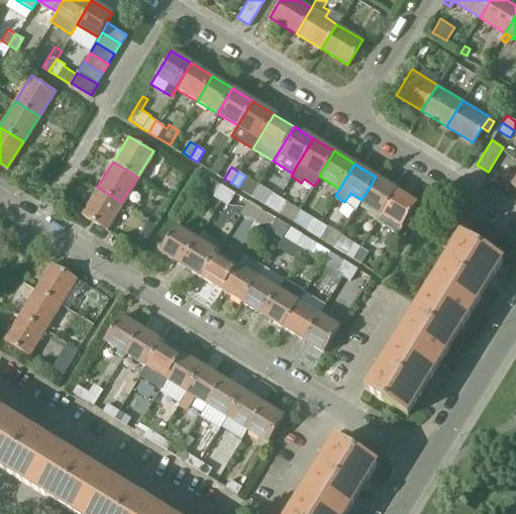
[(396,189),(376,177),(362,200),(372,206),(367,214),(377,220),(382,213),(396,189)]
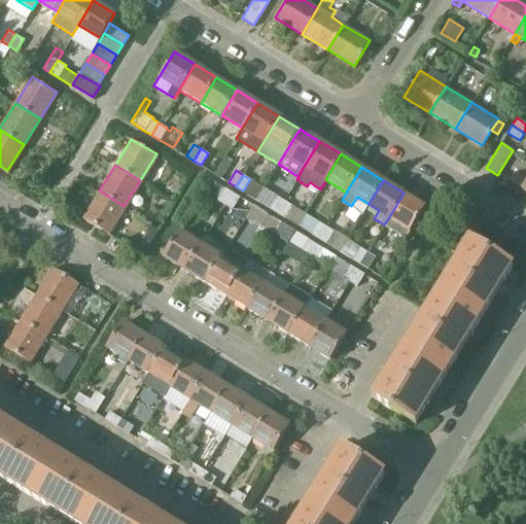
[(217,199),(224,204),(232,191),(224,187),(217,199)]
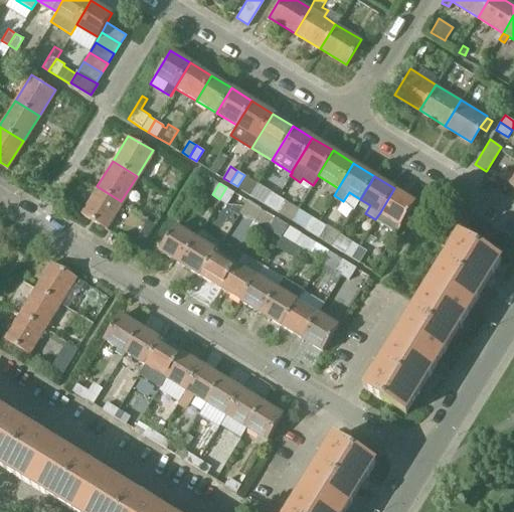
[(121,201),(97,186),(81,212),(106,227),(121,201)]
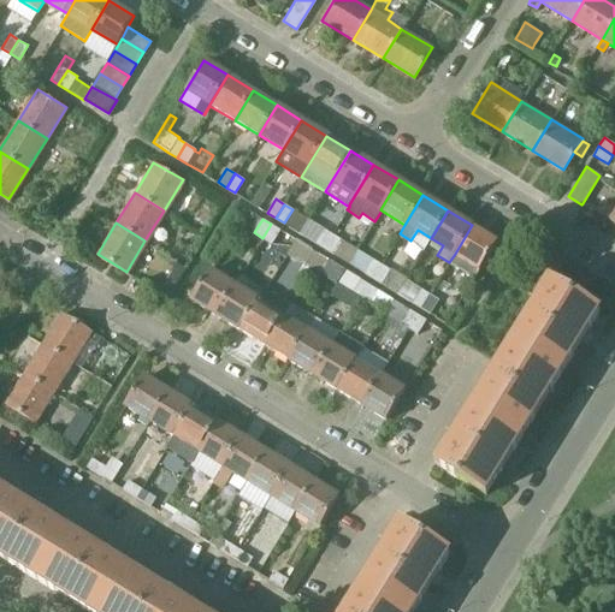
[(271,224),(262,238),(271,243),(279,230),(271,224)]
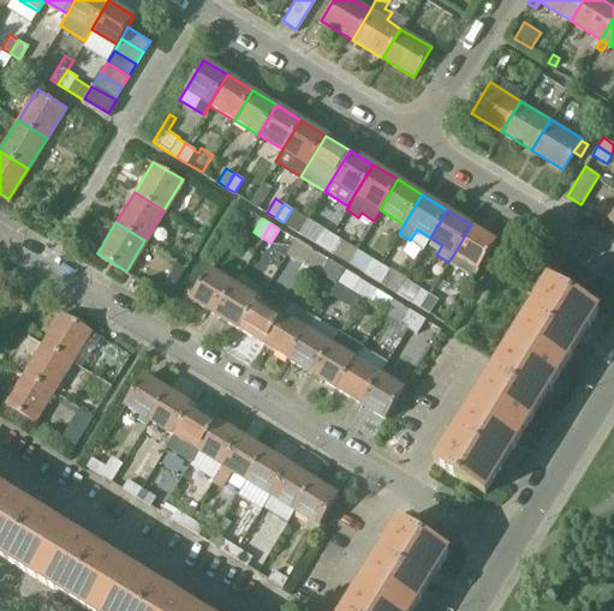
[(496,240),(471,225),(454,253),(480,268),(496,240)]
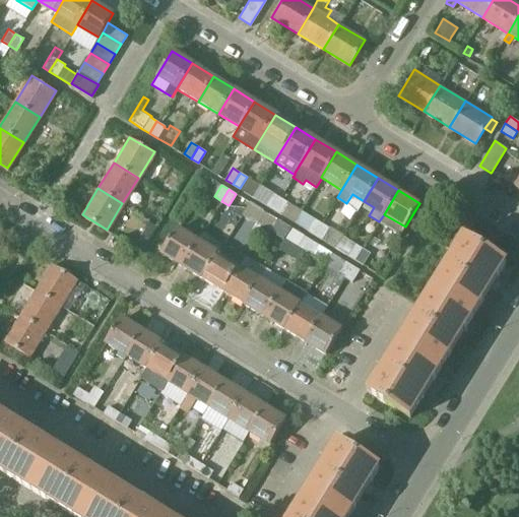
[(273,209),(280,197),(273,193),(266,205),(273,209)]
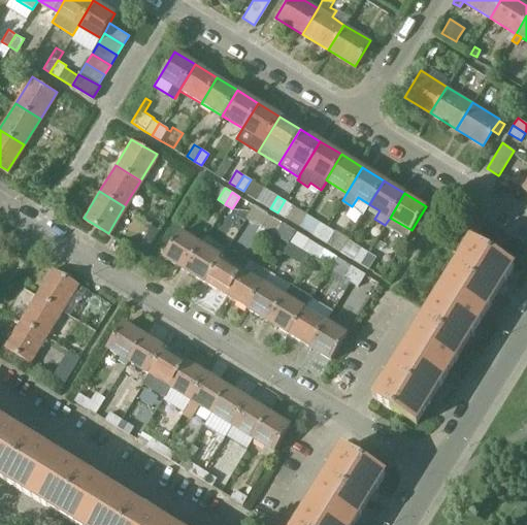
[(285,200),(277,212),(298,226),(306,212),(285,200)]
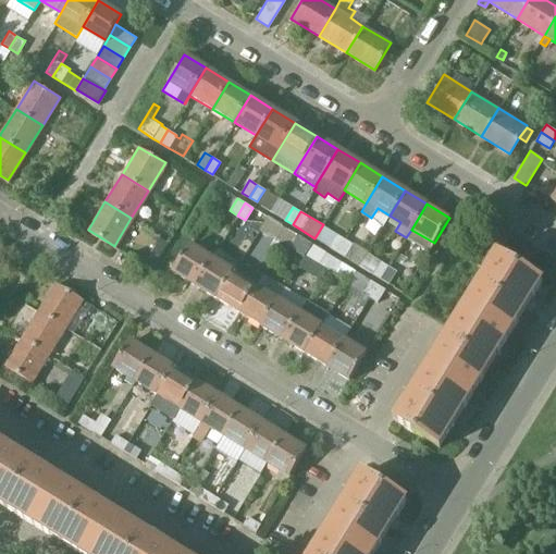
[(273,238),(281,243),(289,231),(281,225),(273,238)]
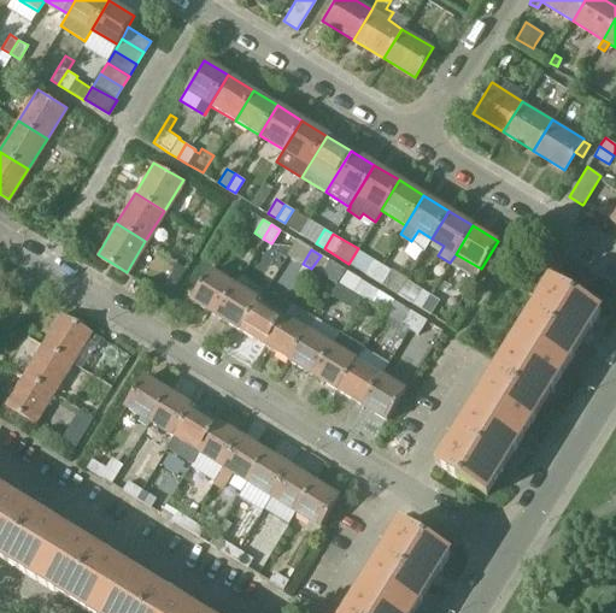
[(329,260),(321,255),(311,269),(321,273),(329,260)]
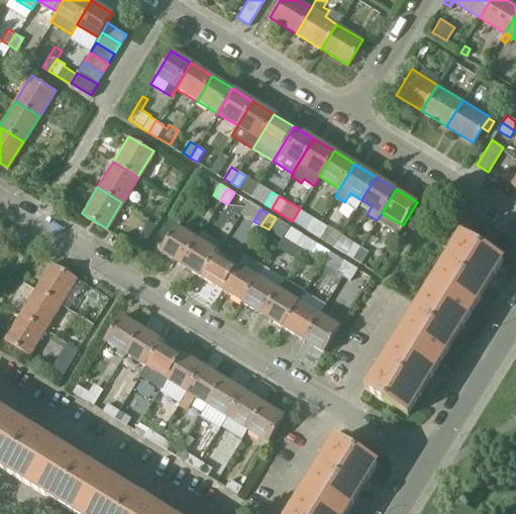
[(313,217),(305,228),(312,233),(320,221),(313,217)]
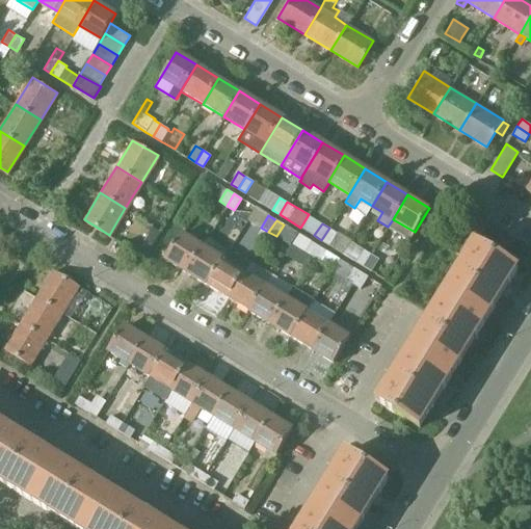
[(151,244),(151,243),(159,231),(152,227),(143,239),(151,244)]
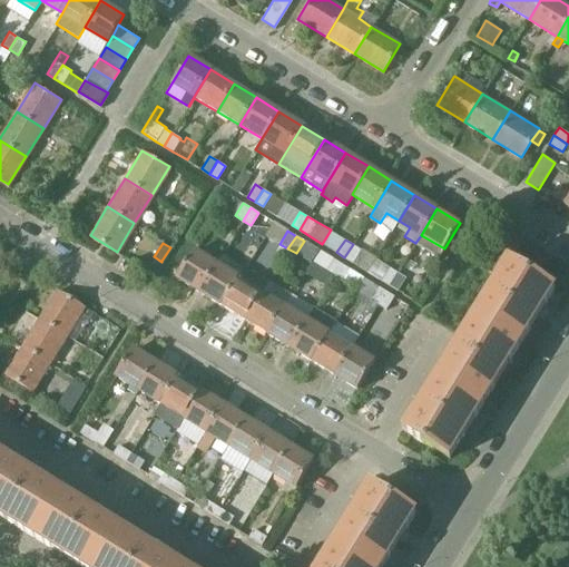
[(353,244),(344,257),(352,262),(361,248),(353,244)]
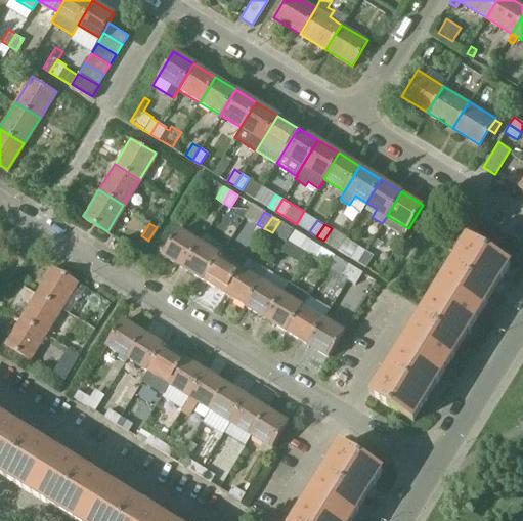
[(184,266),(200,242),(177,228),(162,253),(184,266)]
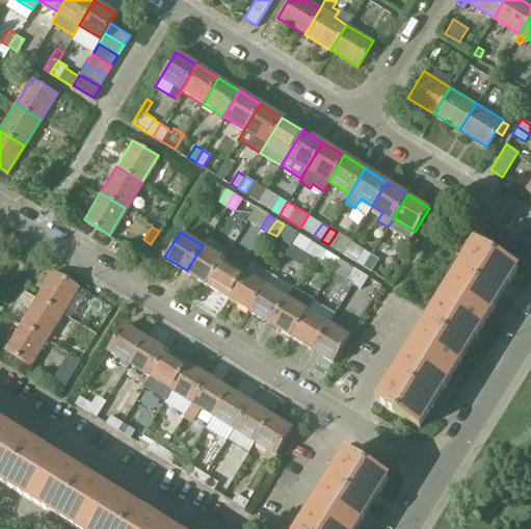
[(187,270),(208,283),(223,258),(211,252),(216,242),(207,237),(203,245),(187,270)]
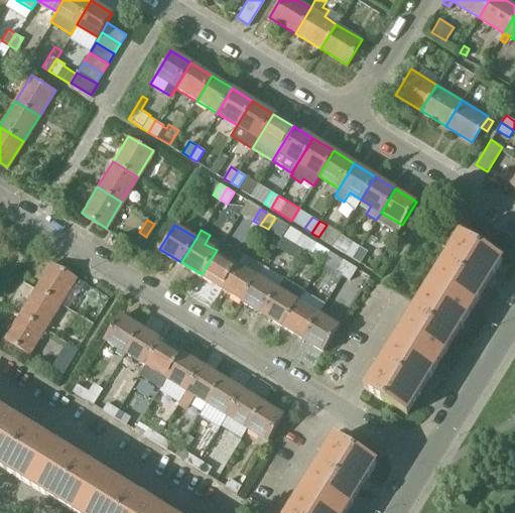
[(294,246),(301,250),(308,238),(301,234),(294,246)]
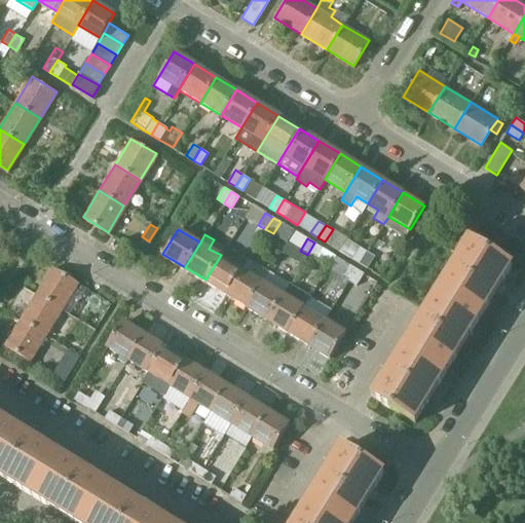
[(346,238),(340,249),(339,250),(360,262),(367,251),(346,238)]
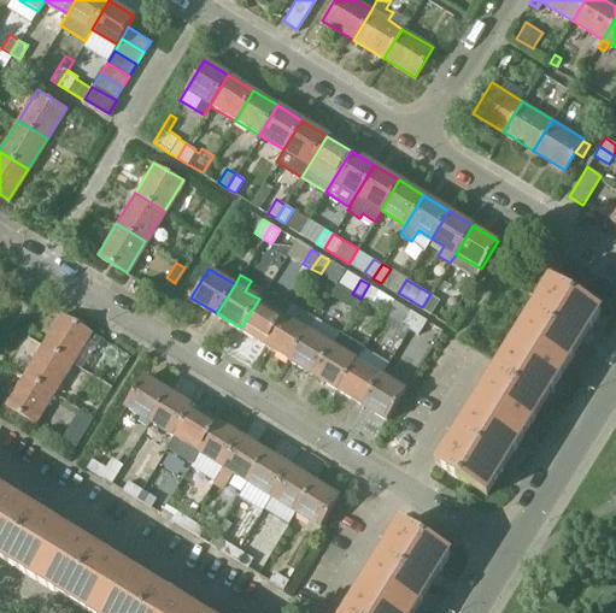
[(550,281),(447,444),(435,465),(438,466),(458,479),(458,478),(486,495),(599,311),(572,294),(573,293),(553,282),(550,281)]
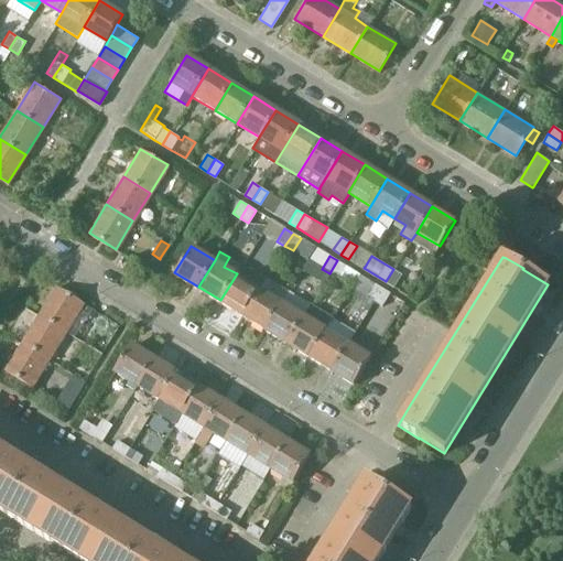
[(307,260),(302,270),(310,274),(315,265),(307,260)]
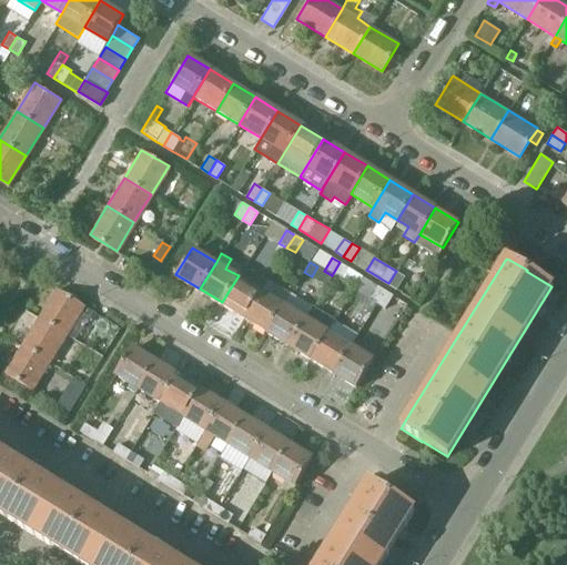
[(347,268),(340,262),(332,275),(340,280),(347,268)]
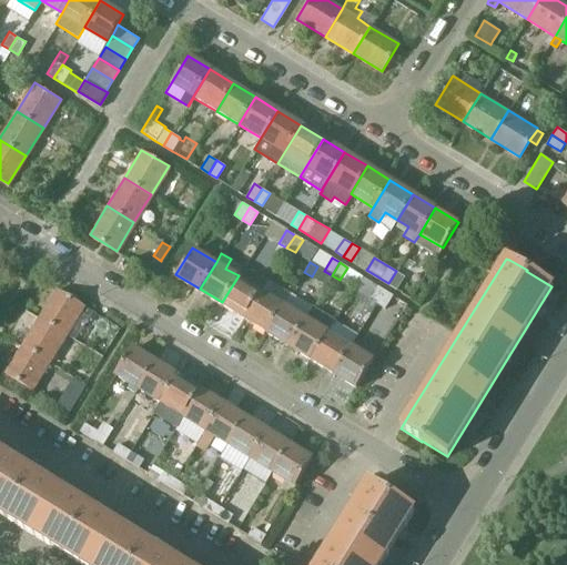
[(404,275),(396,271),(388,283),(396,289),(404,275)]
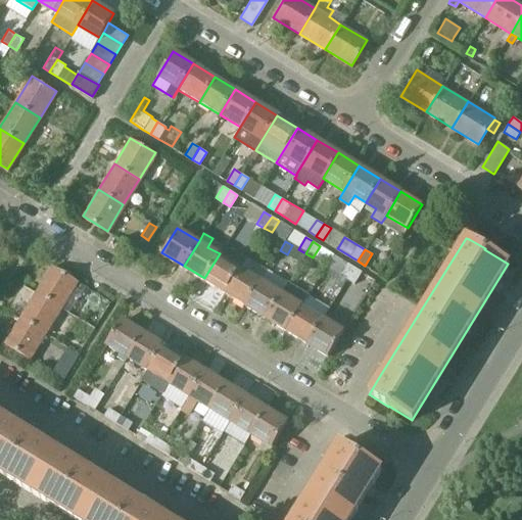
[(204,278),(225,290),(240,266),(240,267),(243,262),(234,255),(231,261),(220,253),(204,278)]
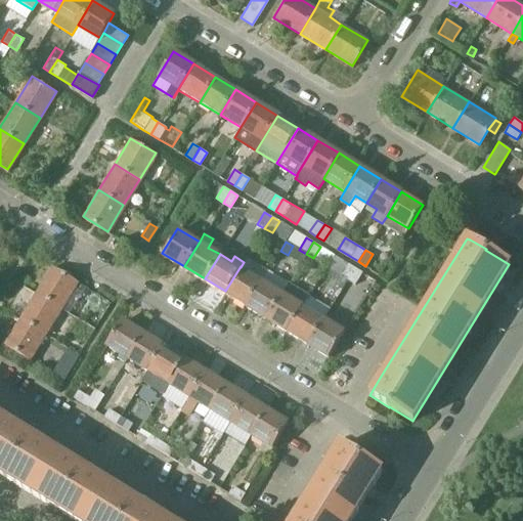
[(340,274),(347,263),(333,254),(322,271),(337,279),(340,274)]
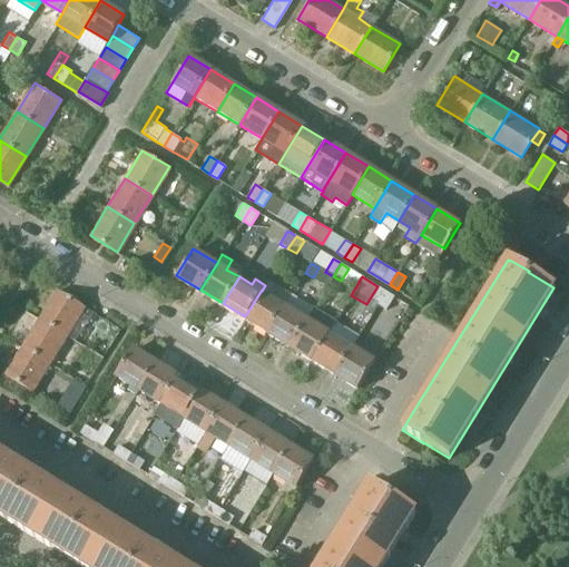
[(370,299),(378,304),(385,291),(378,286),(370,299)]
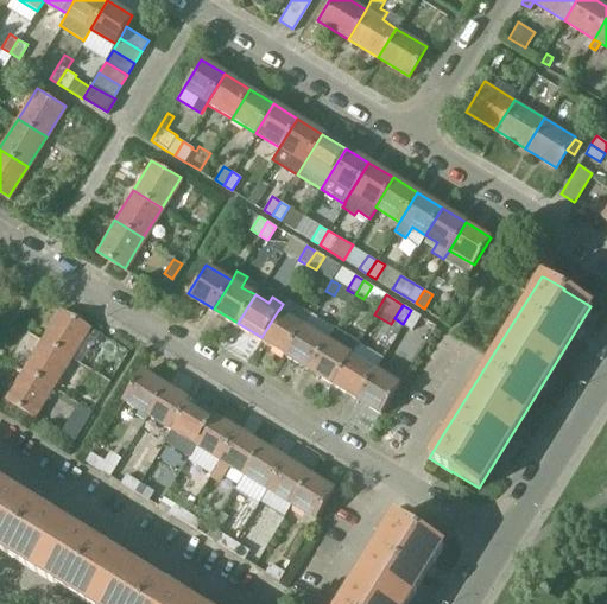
[(61,307),(43,338),(73,356),(87,334),(99,341),(103,334),(61,307)]
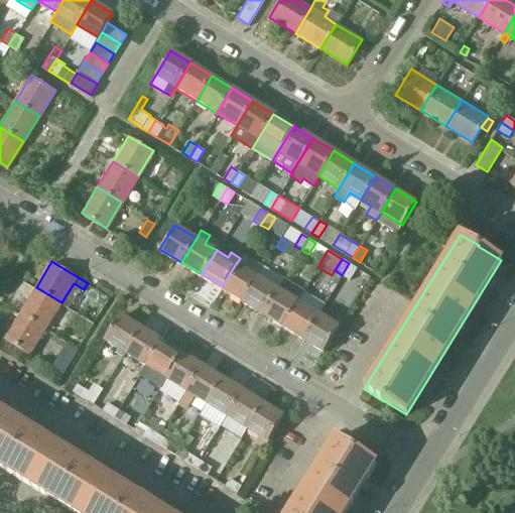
[(222,286),(243,299),(257,275),(237,263),(237,262),(222,286)]
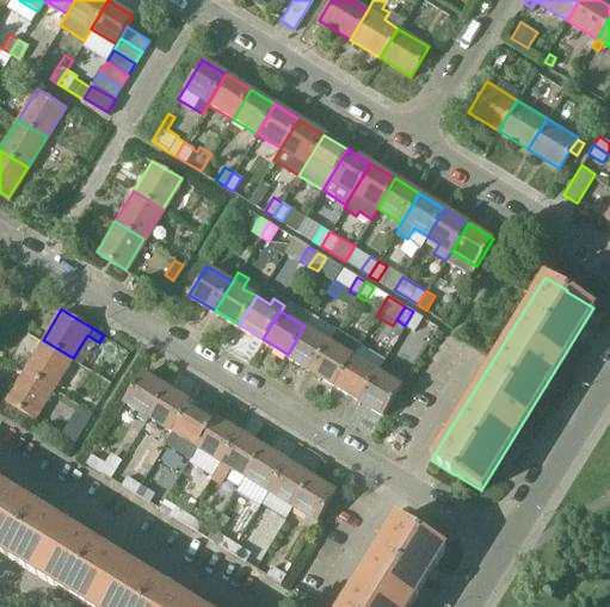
[(421,317),(413,311),(405,326),(413,330),(421,317)]
